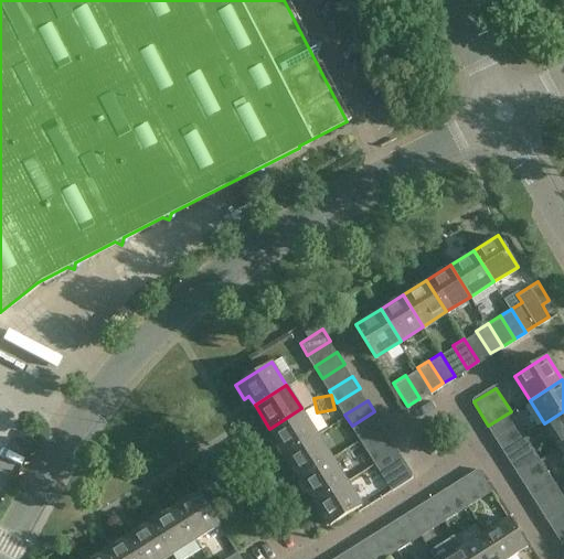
[(317,432),(301,408),(269,429),(285,452),(317,432)]
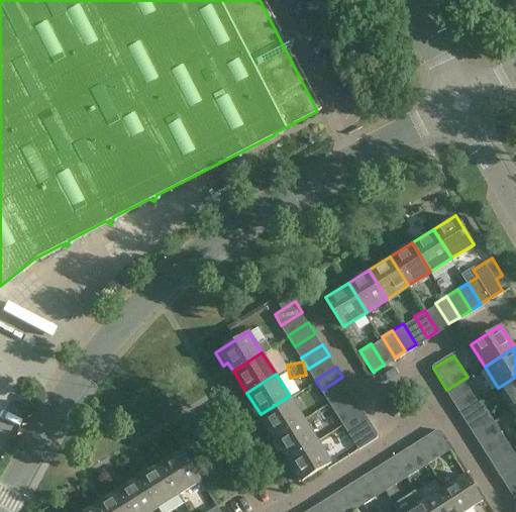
[(481,399),(468,377),(446,390),(460,412),(481,399)]
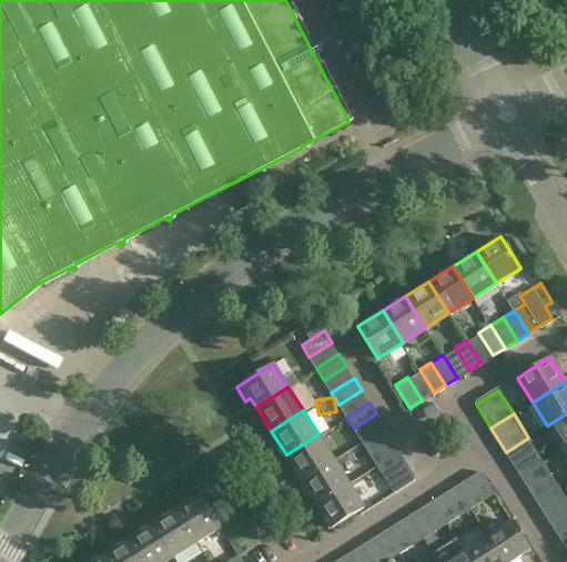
[(566,414),(547,426),(562,449),(566,446),(566,414)]
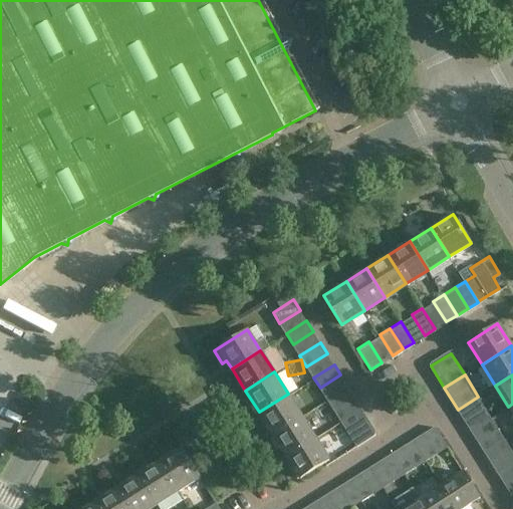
[(346,385),(326,398),(333,409),(353,396),(346,385)]
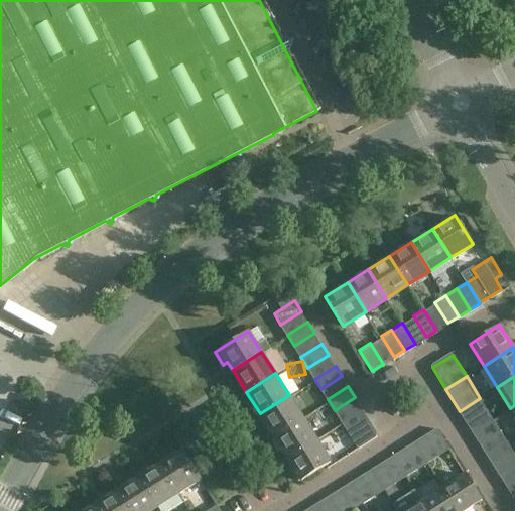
[(289,395),(260,413),(273,434),(302,415),(289,395)]
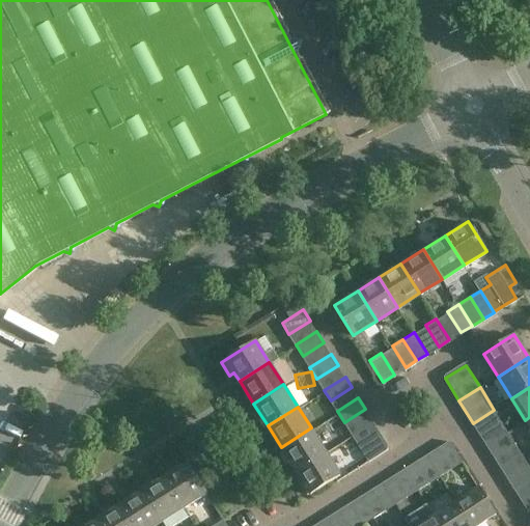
[(508,432),(494,410),(473,423),(486,445),(508,432)]
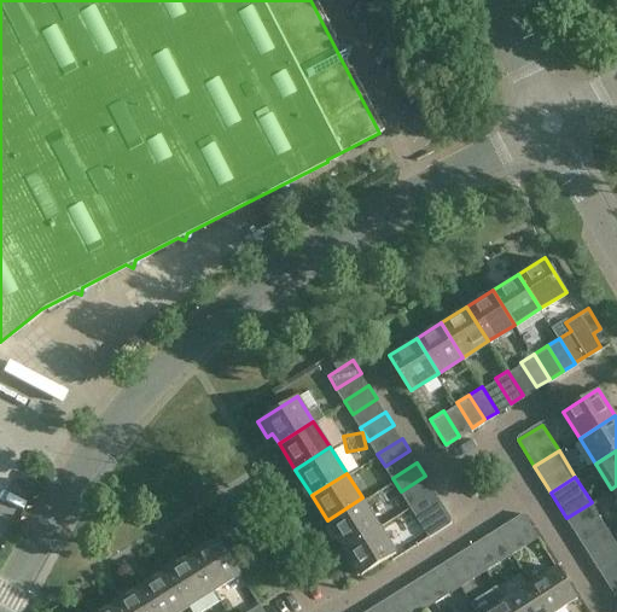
[(362,497),(327,520),(344,546),(379,524),(362,497)]
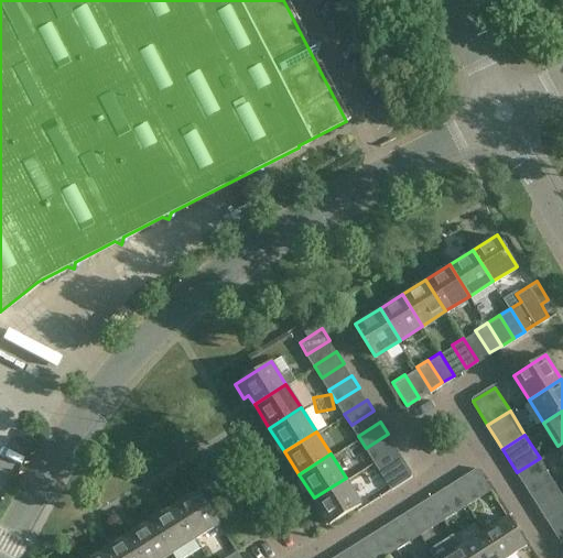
[(411,470),(403,458),(381,472),(388,484),(411,470)]
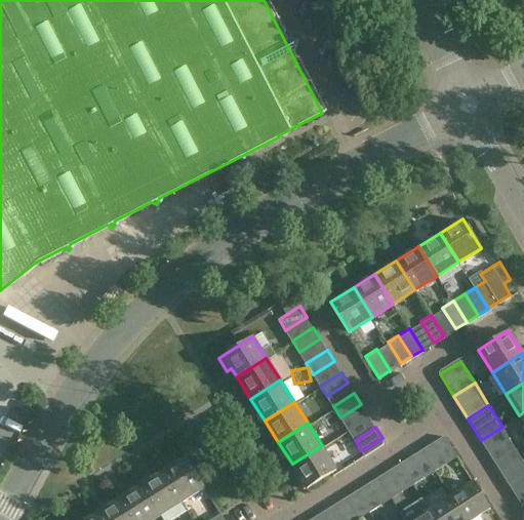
[(502,427),(481,440),(495,462),(516,448),(502,427)]
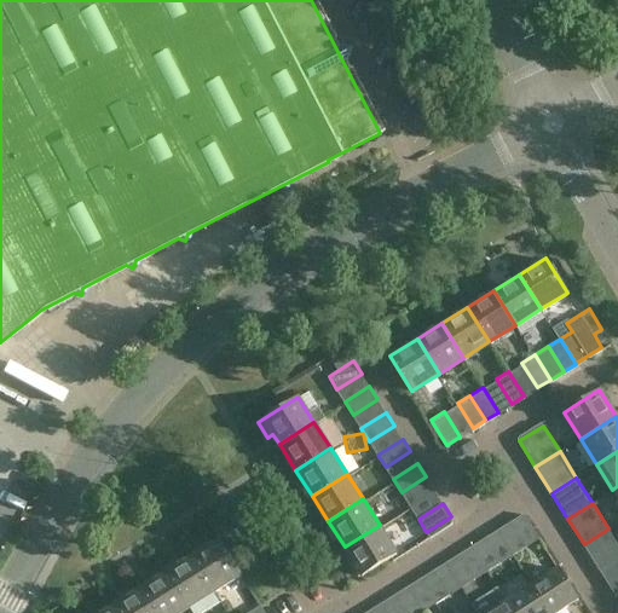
[(496,528),(512,554),(538,537),(523,513),(496,528)]
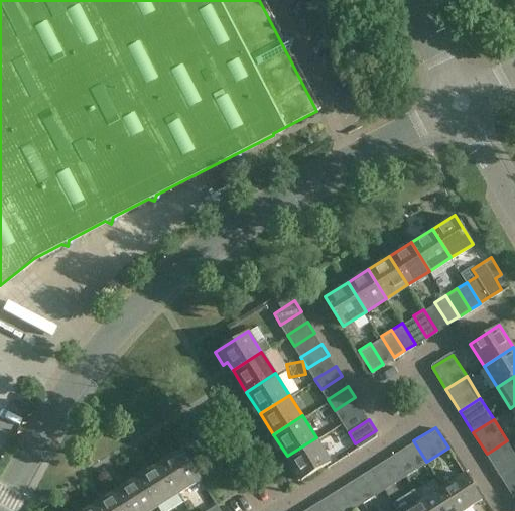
[(330,459),(316,437),(287,456),(300,478),(330,459)]
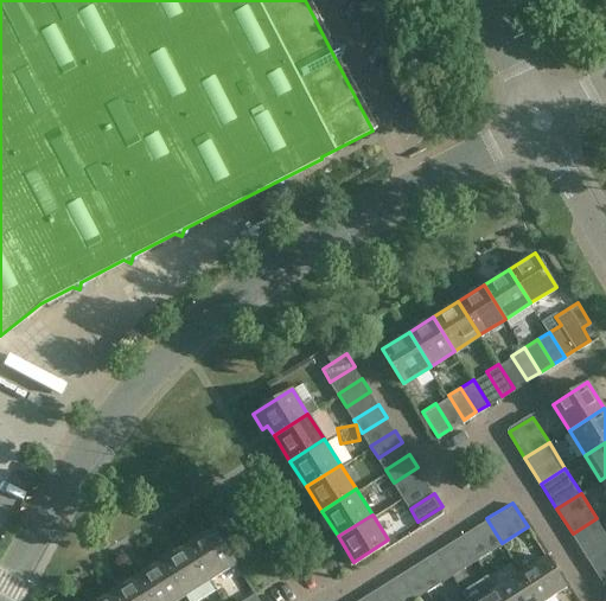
[(486,518),(460,535),(476,558),(502,543),(486,518)]
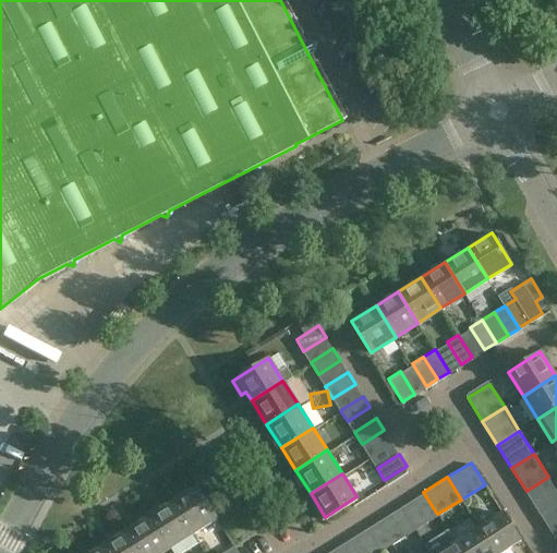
[(556,503),(556,490),(548,477),(527,491),(541,514),(556,503)]
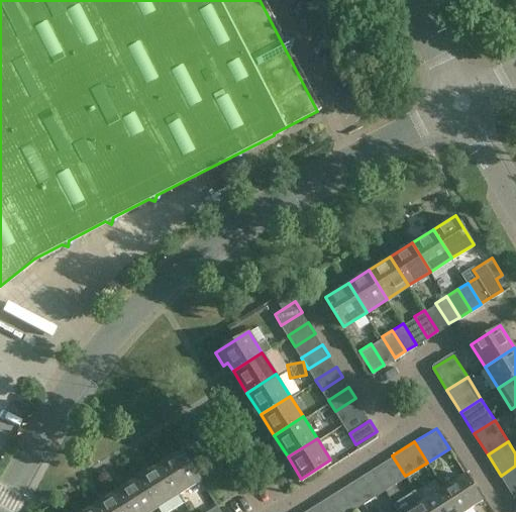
[(160,464),(179,494),(201,480),(183,449),(160,464)]
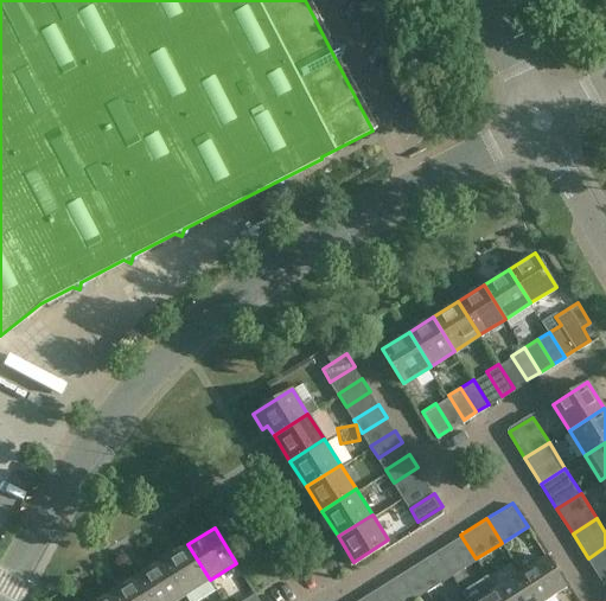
[(460,535),(435,550),(451,574),(476,558),(460,535)]
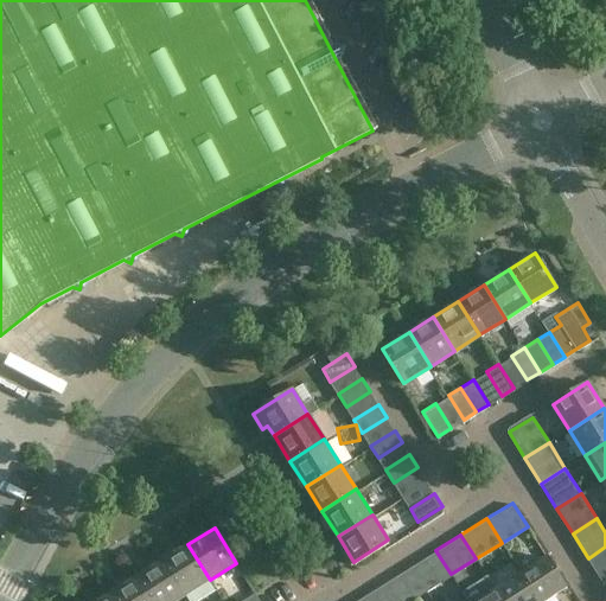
[(210,580),(187,544),(164,560),(185,595),(210,580)]
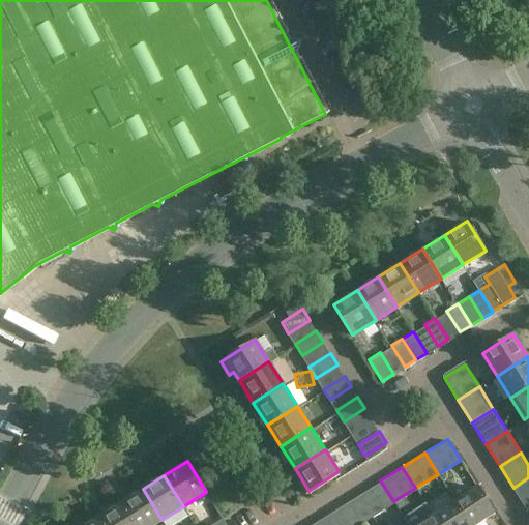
[(528,477),(513,488),(528,511),(528,508),(528,477)]
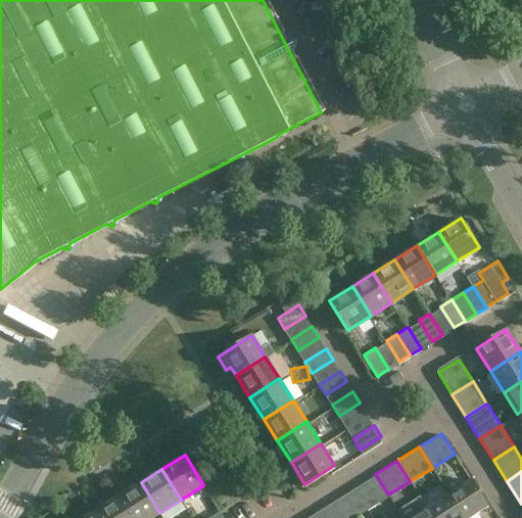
[(388,495),(375,474),(353,487),(367,509),(388,495)]
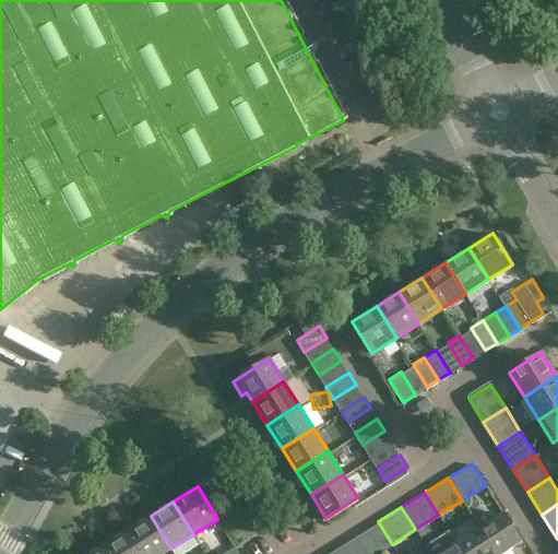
[(478,527),(495,553),(500,553),(521,541),(502,511),(478,527)]
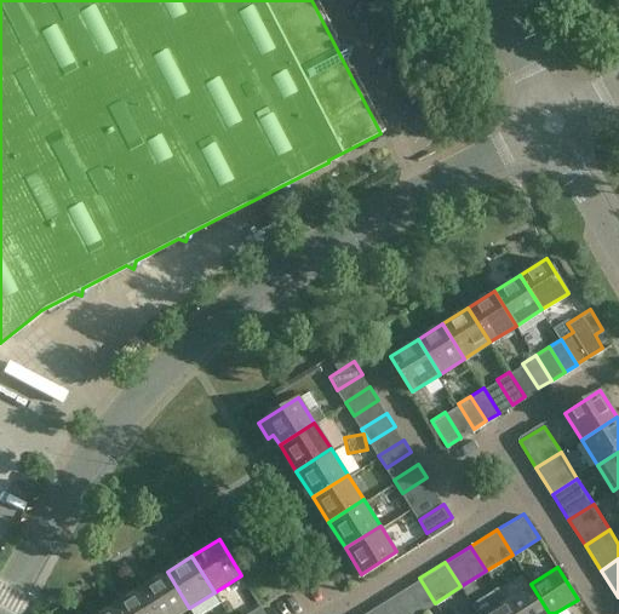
[(178,613),(189,608),(167,572),(141,589),(156,613),(178,613)]
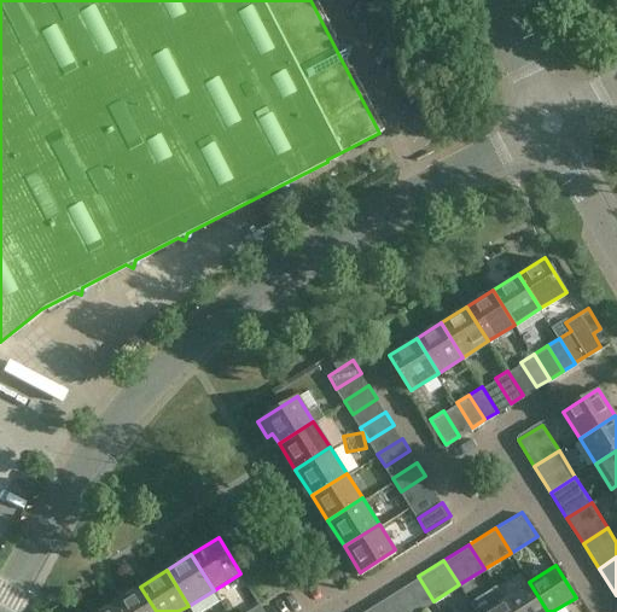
[(418,576),(393,593),(405,611),(415,611),(434,601),(418,576)]
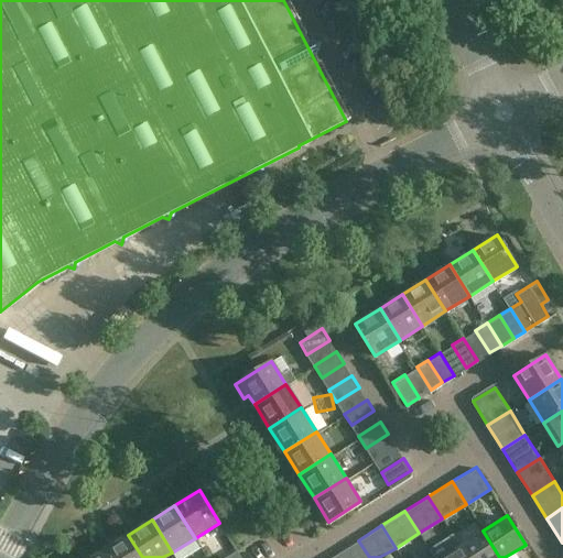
[(499,557),(483,531),(459,545),(467,557),(499,557)]
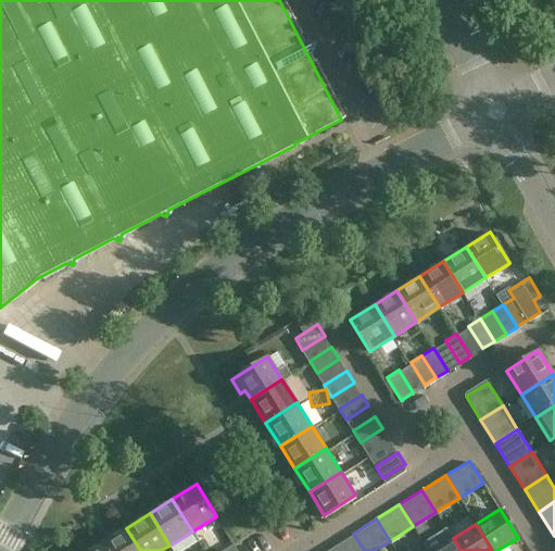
[(461,550),(453,538),(444,526),(436,531),(444,543),(431,550),(461,550)]
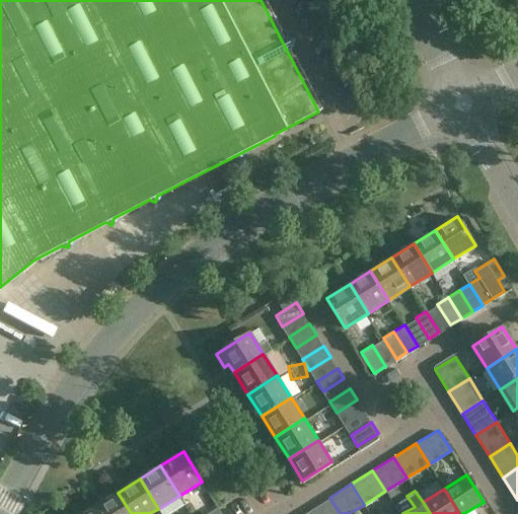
[(131,513),(118,493),(96,506),(100,513),(131,513)]
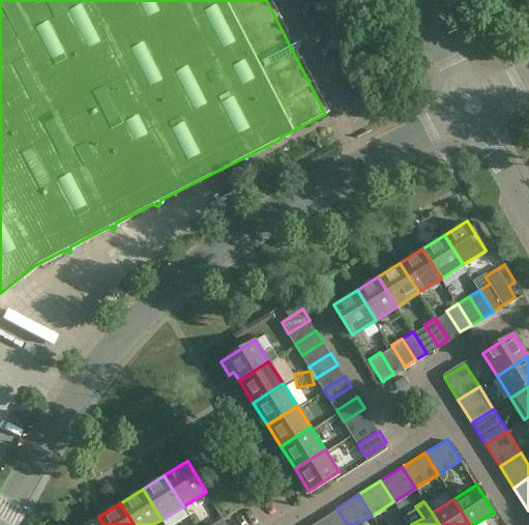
[(347,524),(336,508),(310,524),(347,524)]
